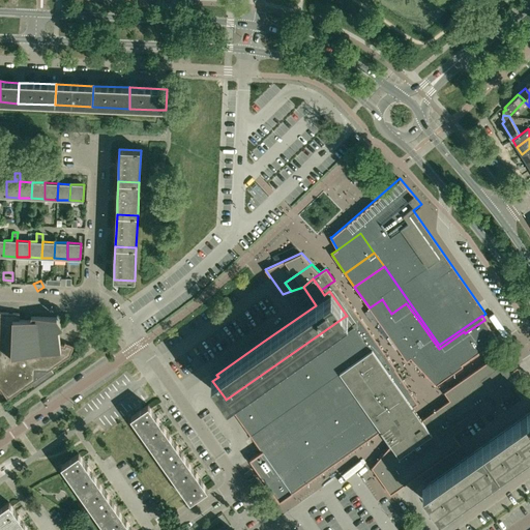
[(336,284),(334,281),(328,285),(331,290),(337,286),(336,284)]
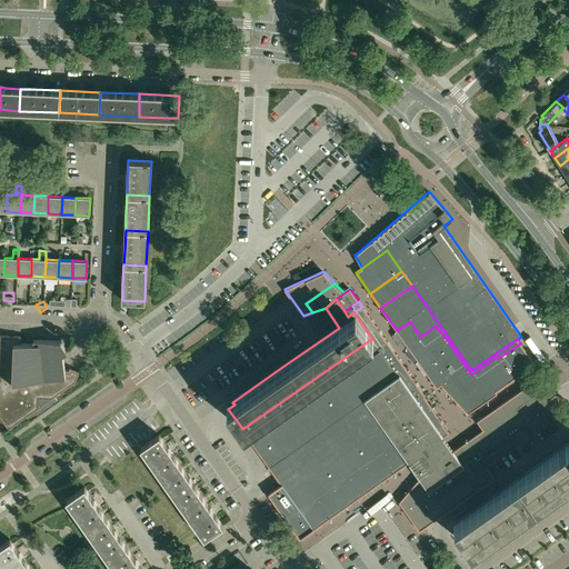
[(388,342),(362,307),(356,311),(352,306),(345,311),(348,317),(353,312),(372,339),(371,339),(373,341),(369,346),(373,351),(388,342)]
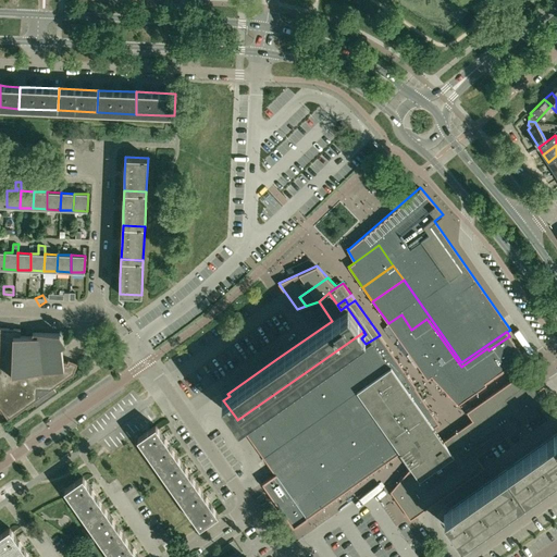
[(411,330),(401,314),(388,323),(399,338),(411,330)]
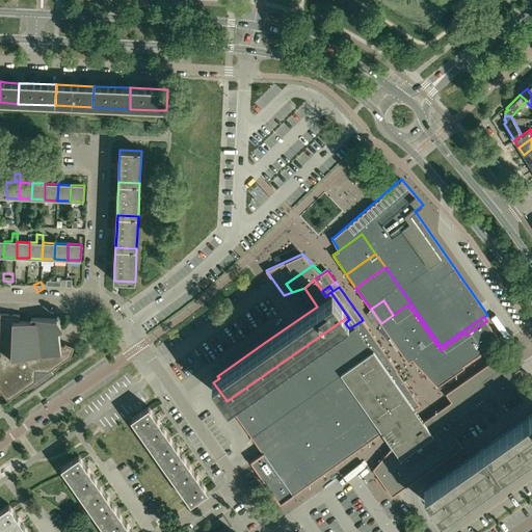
[(391,337),(418,318),(407,304),(393,315),(381,323),(390,336),(391,337)]
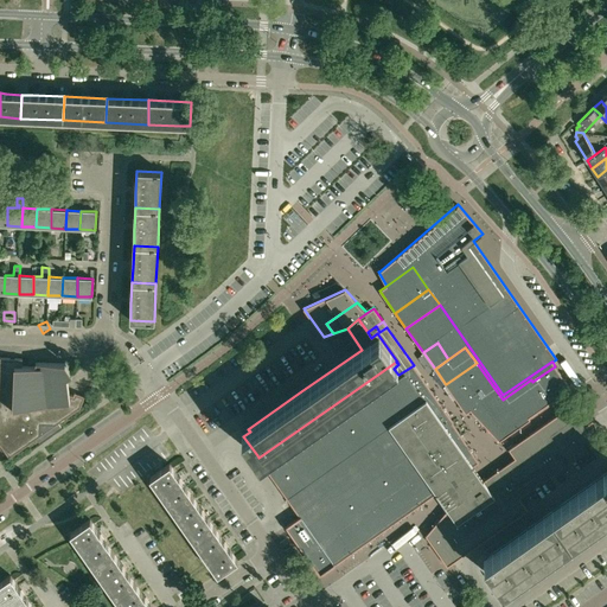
[(81,408),(84,396),(75,393),(74,396),(69,394),(66,377),(72,374),(65,364),(36,363),(36,366),(23,366),(23,358),(0,357),(0,443),(10,458),(40,435),(42,425),(56,425),(81,408)]
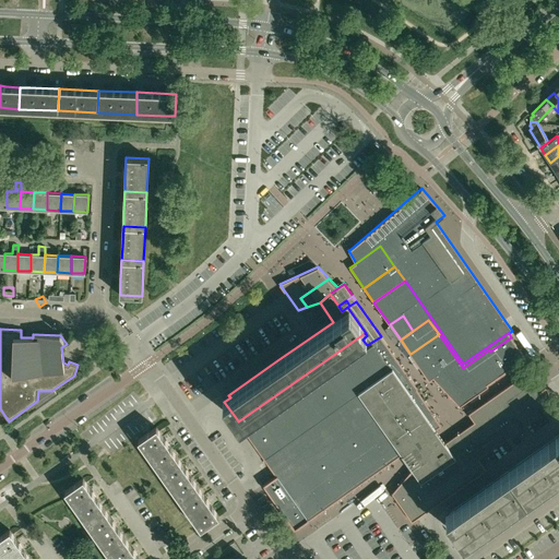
[(454,356),(439,334),(411,354),(419,367),(432,358),(439,367),(454,356)]
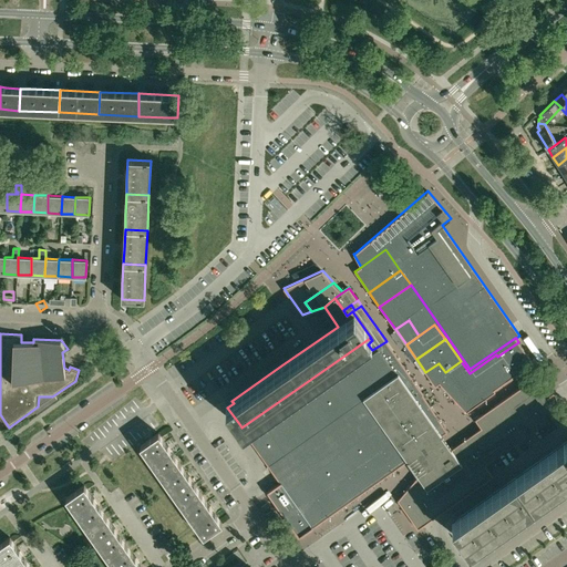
[(398,358),(387,341),(372,350),(357,361),(369,378),(398,358)]
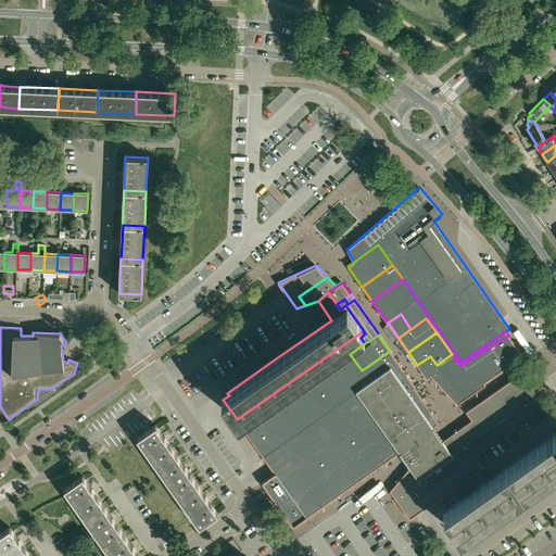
[(522,355),(508,336),(492,346),(506,367),(522,355)]
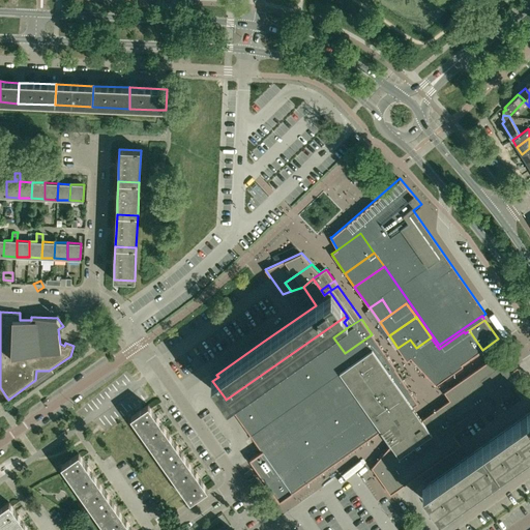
[(462,364),(482,350),(469,330),(465,333),(464,331),(439,349),(417,364),(436,385),(457,371),(463,365),(462,364)]
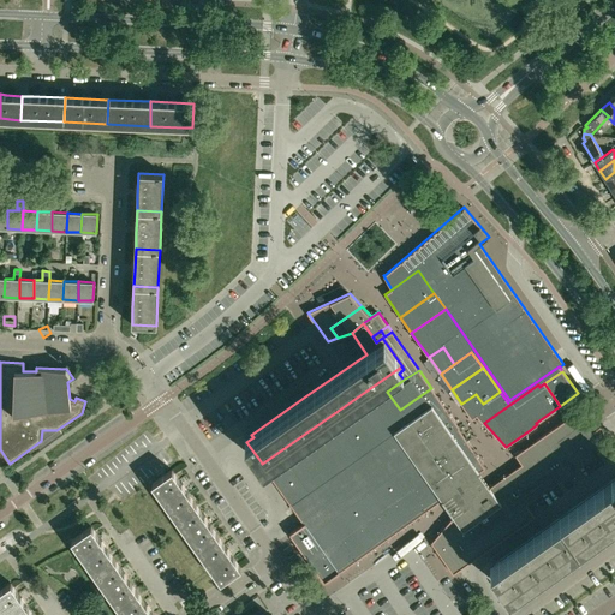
[(410,423),(441,400),(431,388),(400,410),(410,423)]
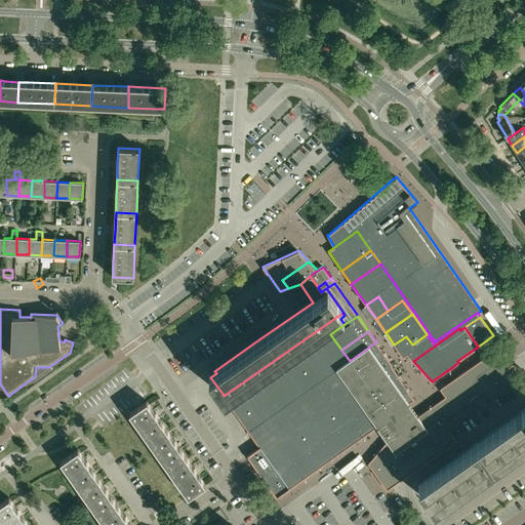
[(341,350),(330,334),(328,335),(355,373),(357,372),(350,361),(341,350)]
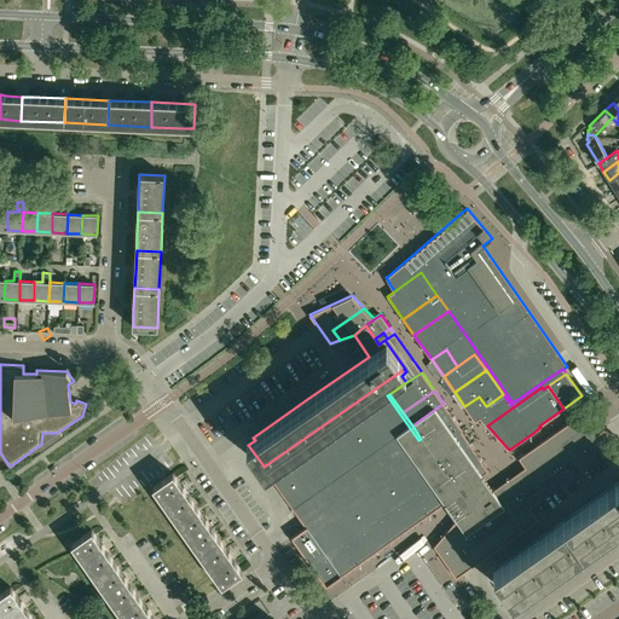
[(513,408),(503,394),(486,406),(490,411),(480,418),(487,426),(513,408)]
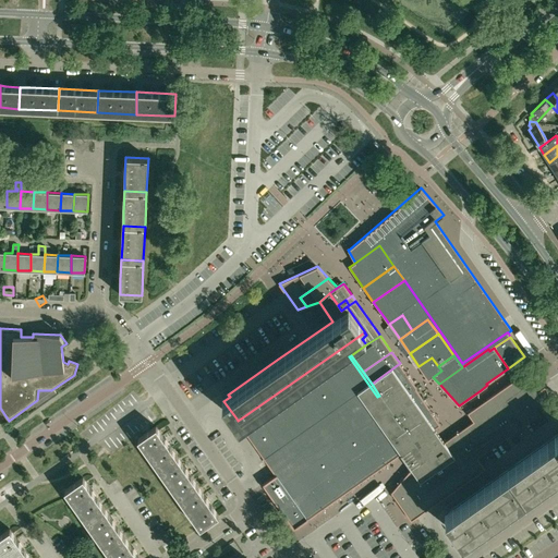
[(324,507),(402,452),(403,452),(436,429),(435,427),(439,424),(433,414),(403,435),(393,421),(385,409),(377,397),(349,356),(244,431),(276,474),(263,483),(273,497),(279,493),(284,500),(283,500),(286,505),(311,488),(324,507)]
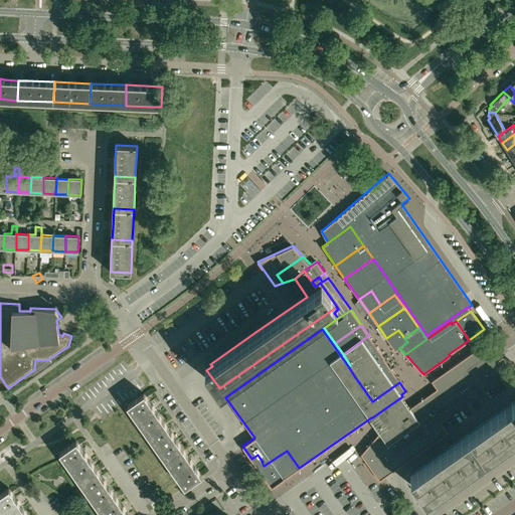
[(404,338),(398,330),(386,338),(395,350),(399,348),(407,342),(404,338)]
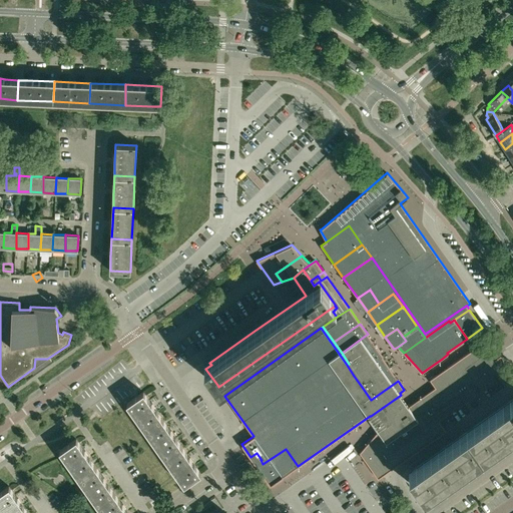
[(349,364),(375,345),(368,334),(342,353),(349,364)]
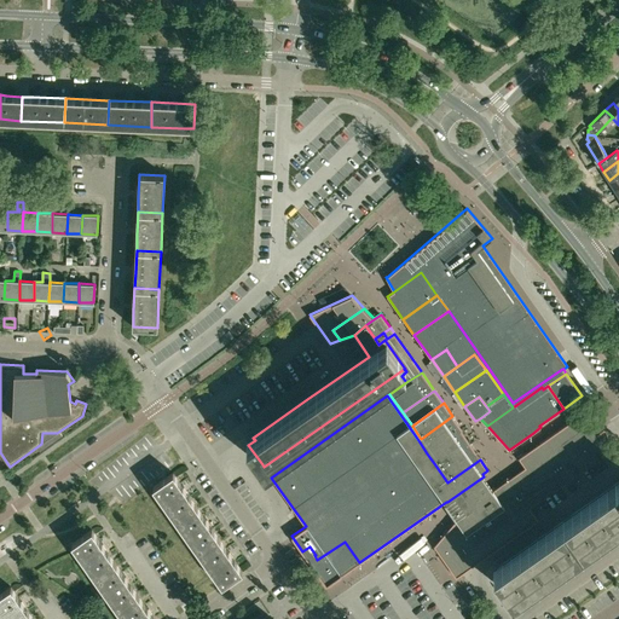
[(427,453),(462,429),(452,416),(421,439),(418,440),(427,453)]
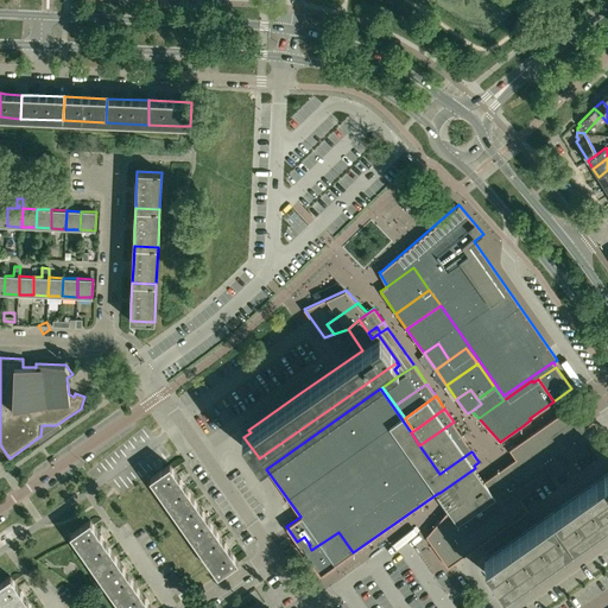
[(594,444),(595,441),(596,438),(587,426),(587,425),(584,423),(581,420),(577,419),(574,419),(567,410),(510,449),(515,458),(517,458),(517,460),(537,487),(589,450),(591,447),(594,444)]
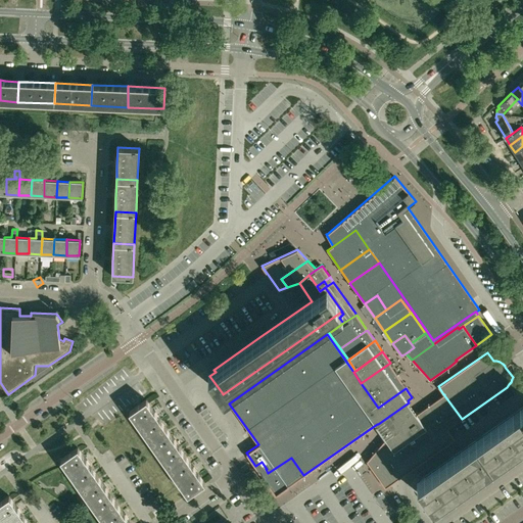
[(512,367),(511,364),(512,363),(511,362),(508,364),(505,366),(505,367),(513,377),(513,376),(513,373),(513,370),(512,367)]
